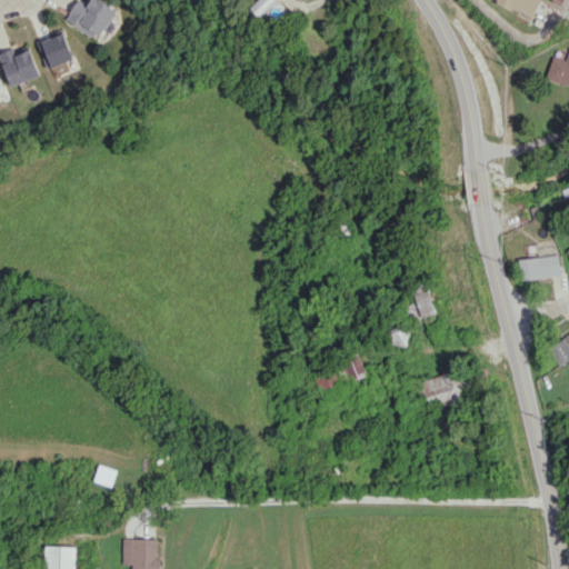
[(100,39),(119,9),(103,0),(86,0),(85,2),(80,0),(78,0),(67,19),(100,39)]
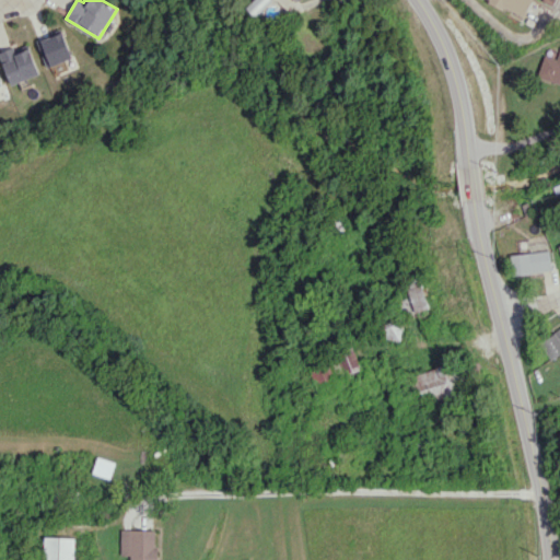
[(253,0),(245,8),(255,16),(271,0),(253,0)]
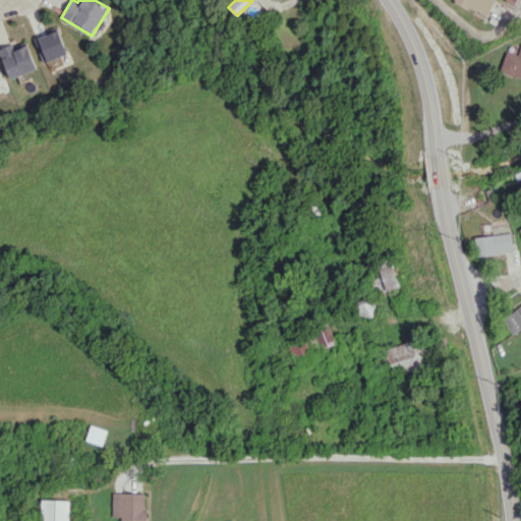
[(455,0),(486,16),(495,0),(455,0)]
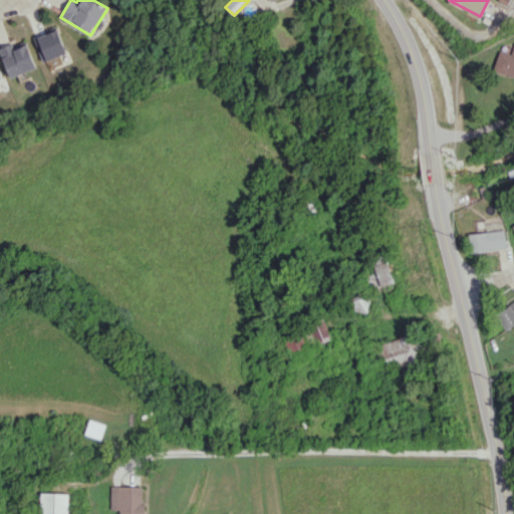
[(44,61),(67,52),(57,26),(34,35),(44,61)]
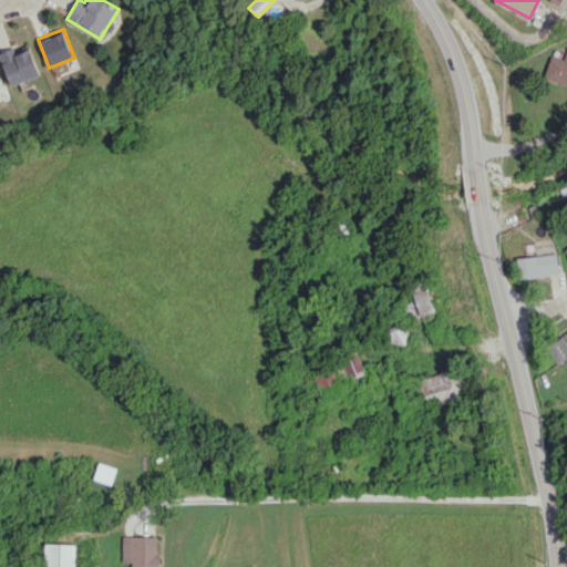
[(12,85),(41,75),(29,43),(0,54),(12,85)]
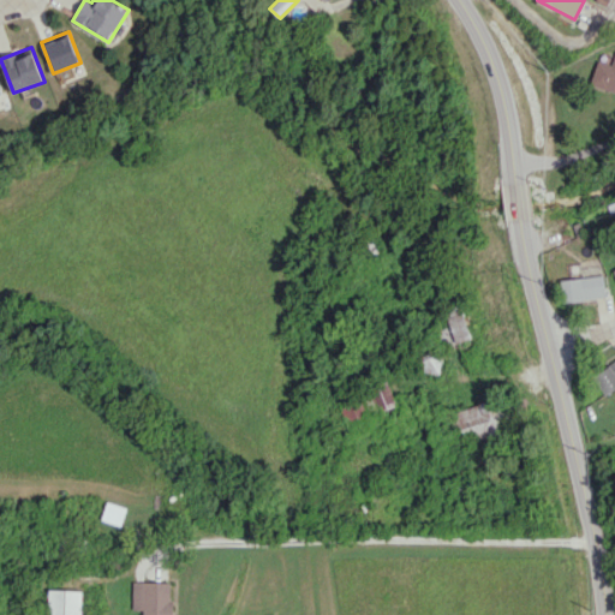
[(591,85),(614,93),(614,58),(599,54),(591,85)]
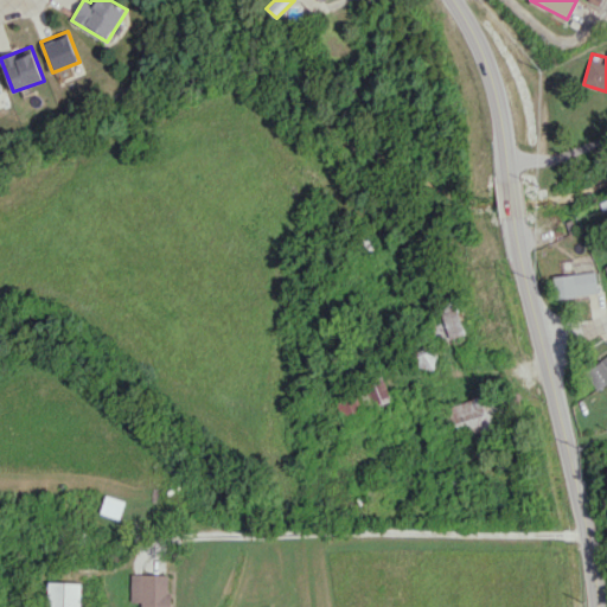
[(556,296),(598,294),(596,273),(555,275),(556,296)]
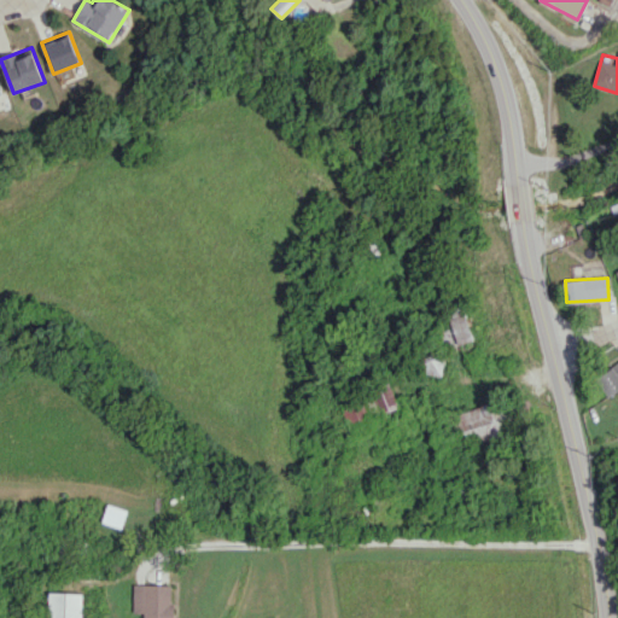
[(448,347),(473,340),(464,305),(439,313),(448,347)]
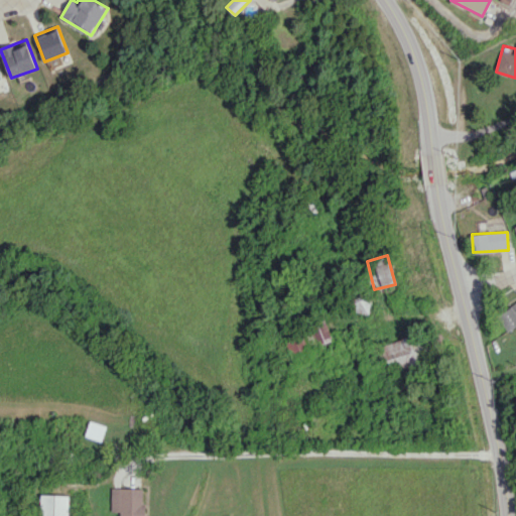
[(349,310),(370,313),(372,294),(351,292),(349,310)]
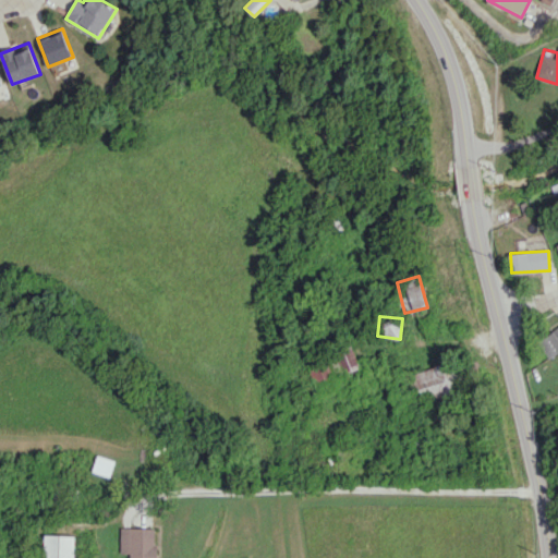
[(557,326),(538,340),(550,358),(557,352),(557,326)]
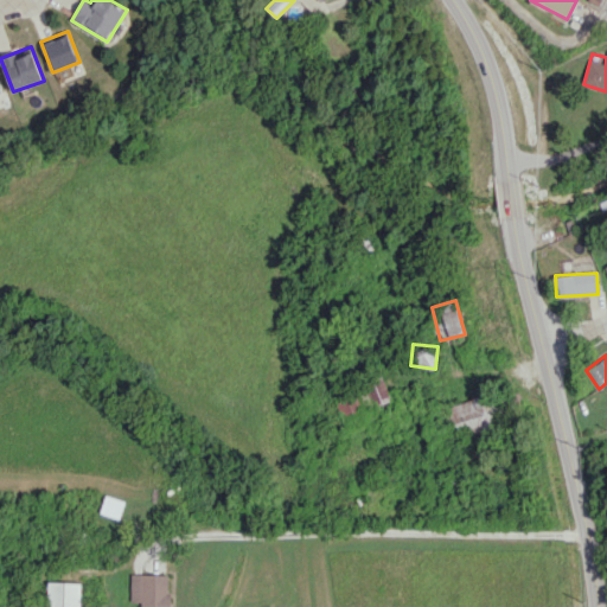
[(371,407),(391,400),(383,377),(363,384),(371,407)]
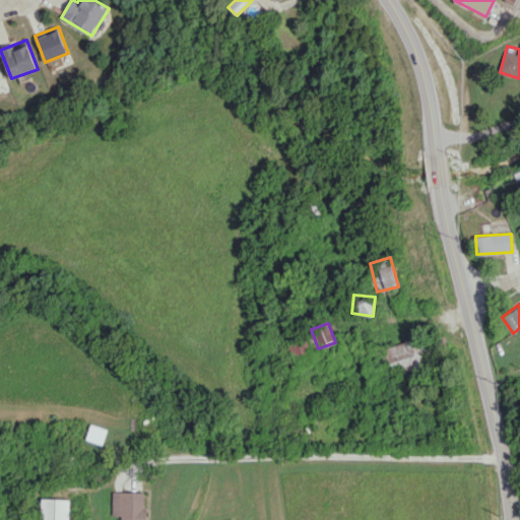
[(312,352),(304,332),(286,339),(294,360),(312,352)]
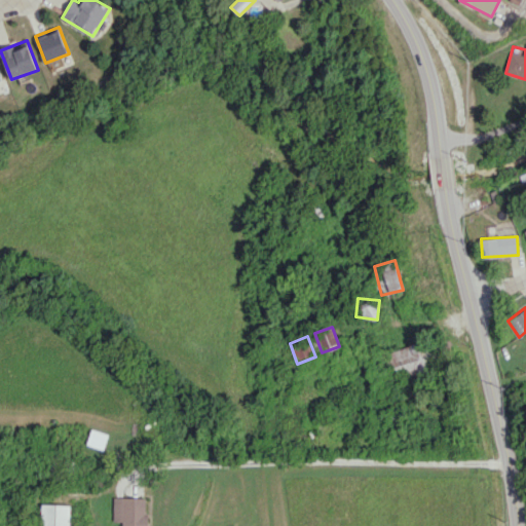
[(388,351),(397,379),(440,367),(431,340),(388,351)]
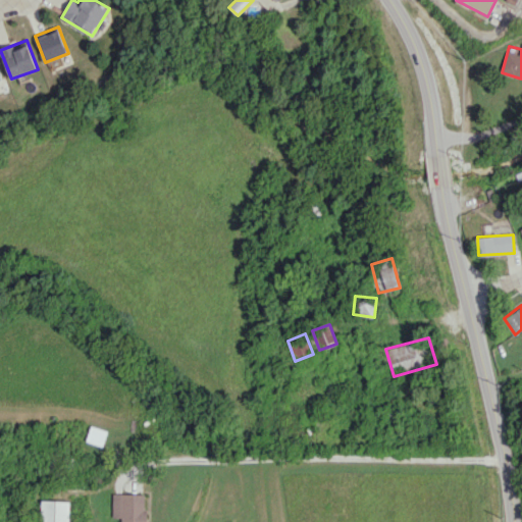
[(103,446),(107,430),(91,426),(87,441),(103,446)]
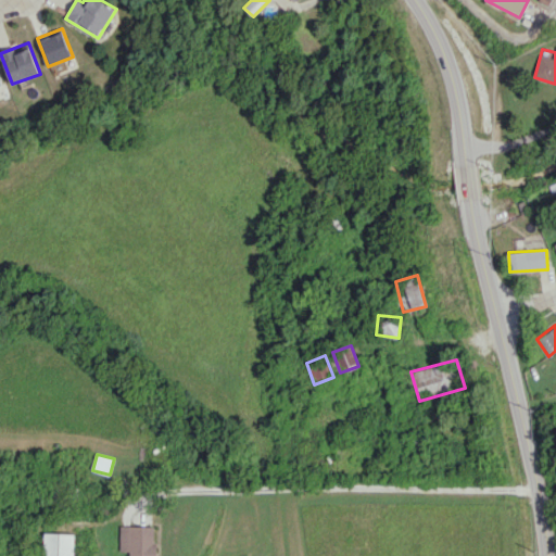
[(154,555),(155,526),(119,526),(119,552),(129,552),(128,555),(154,555)]
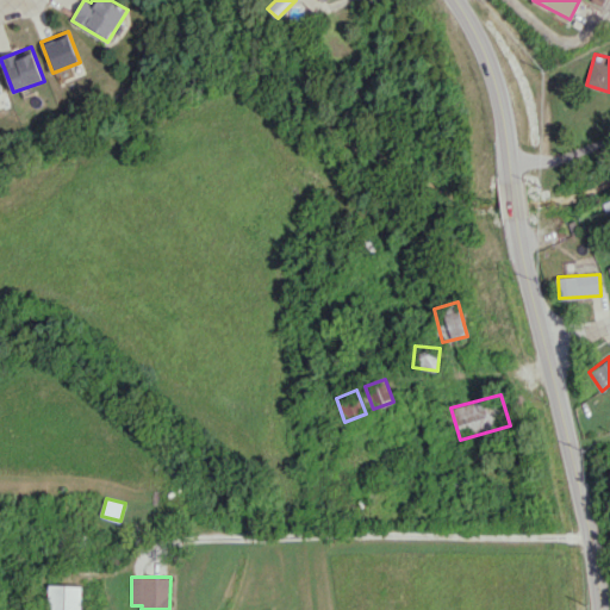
[(80,609),(80,584),(50,585),(50,609),(80,609)]
